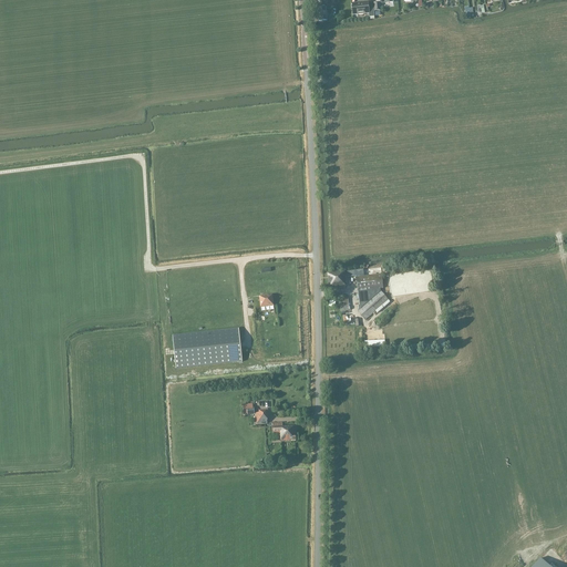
[(373,9),(369,9),(368,2),(351,4),(352,16),(369,13),(369,18),(370,18),(370,19),(374,19),(374,17),(373,9)]
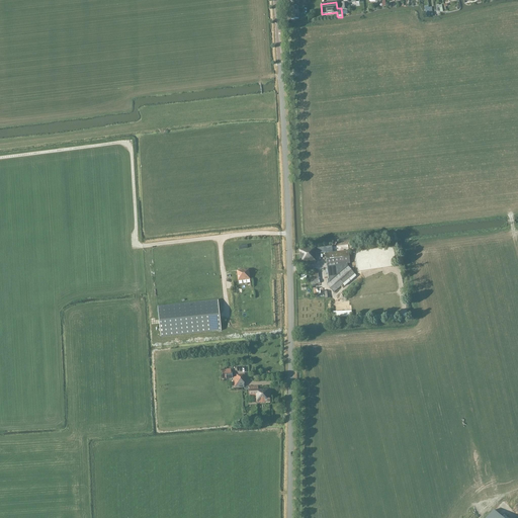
[(300,10),(298,10),(297,6),(289,7),(290,19),(298,19),(298,14),(300,14),(300,10)]
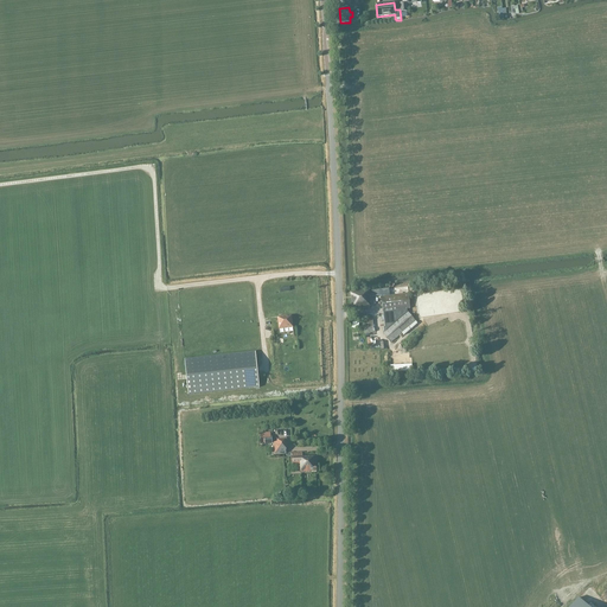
[(369,291),(350,293),(352,311),(370,308),(369,298),(381,296),(382,304),(383,312),(384,312),(387,331),(385,331),(383,334),(390,343),(415,321),(408,313),(408,312),(408,310),(410,310),(408,287),(369,292),(369,291)]
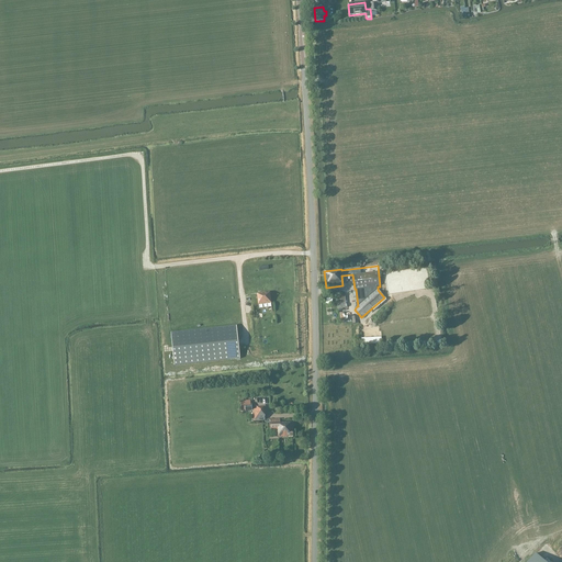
[(270,292),(261,293),(261,294),(257,295),(258,305),(271,303),(270,292)]
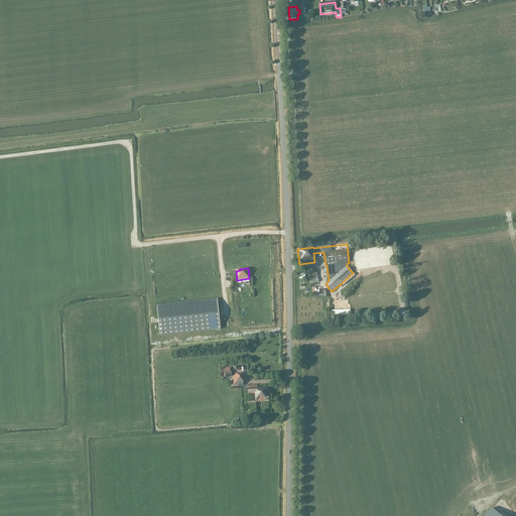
[(316,271),(308,272),(309,283),(317,283),(316,271)]
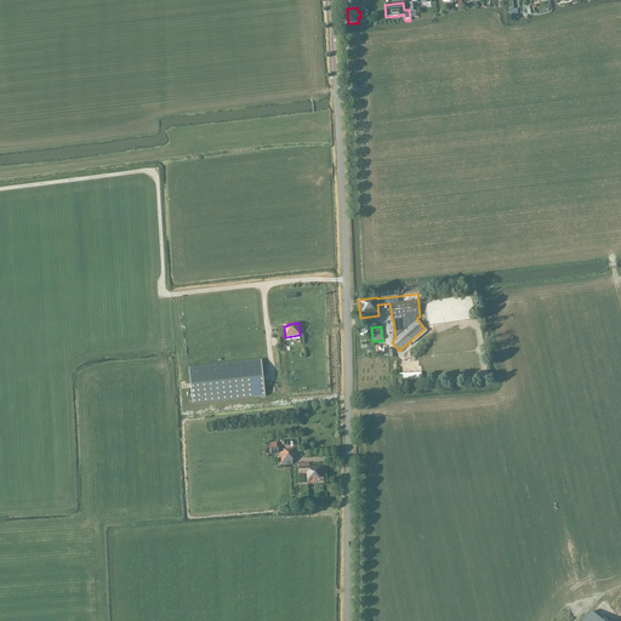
[(262,360),(189,368),(193,404),(266,397),(262,360)]
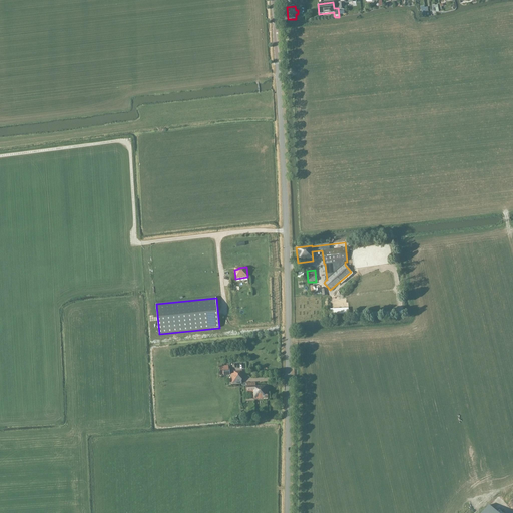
[(241,374),(231,375),(231,384),(241,383),(241,374)]
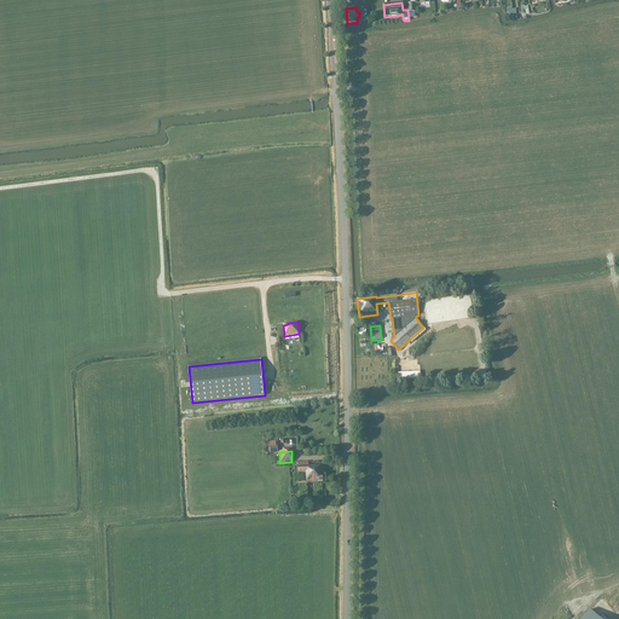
[(306,482),(323,481),(323,474),(322,474),(322,464),(308,466),(308,462),(298,463),(299,467),(298,467),(298,474),(305,473),(305,476),(306,476),(306,482)]
